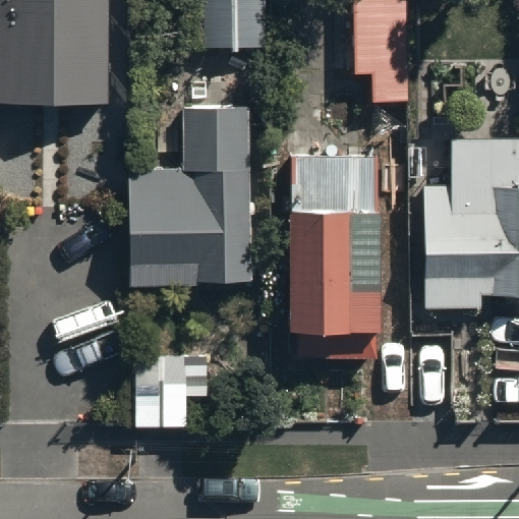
[(108,0),(1,0),(2,105),(108,105),(108,0)]
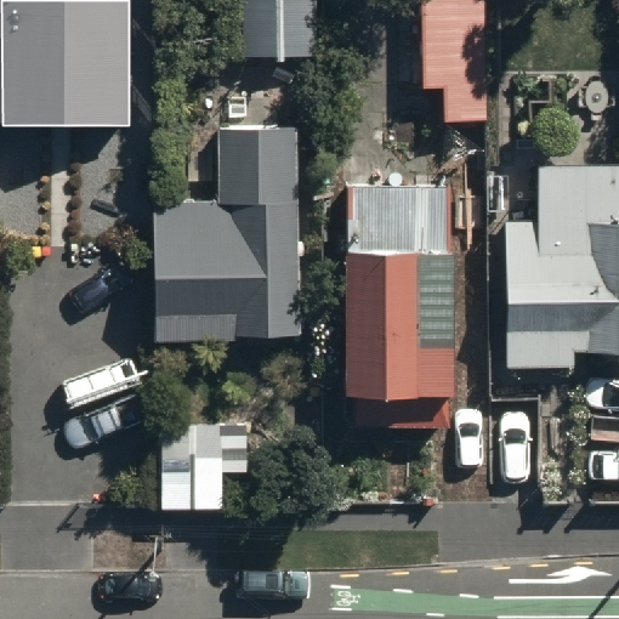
[(239,0),(240,55),(317,54),(316,0),(239,0)]
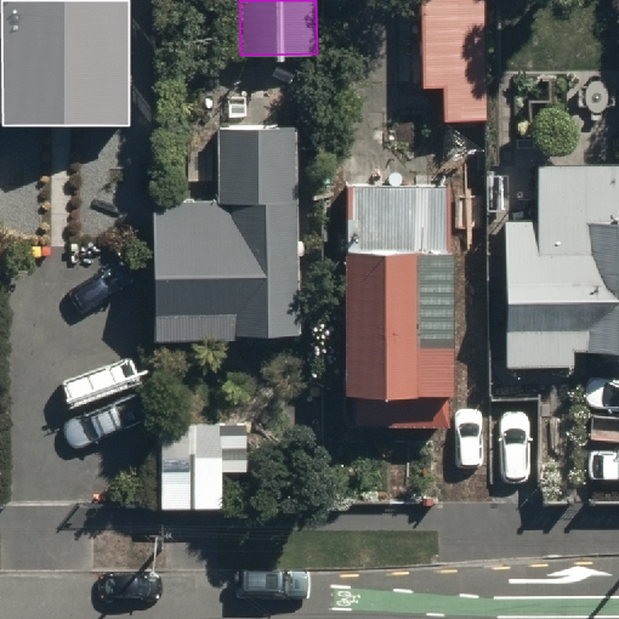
[(404,0),(405,87),(482,86),(481,0),(404,0)]
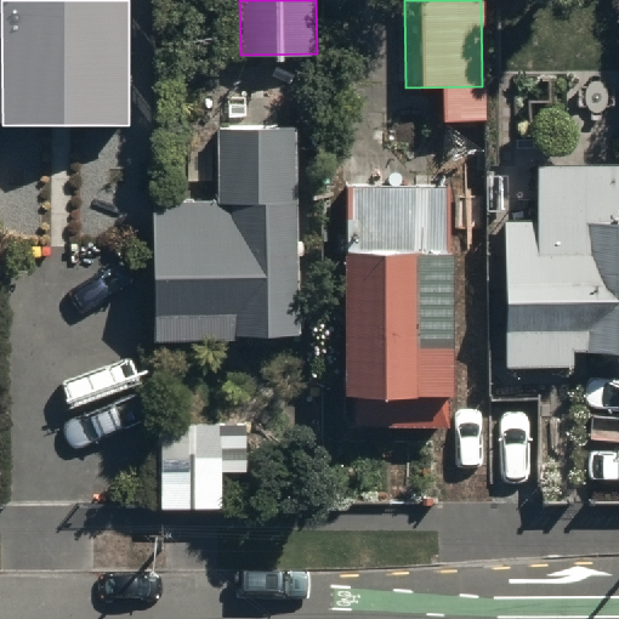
[(223,130),(223,206),(157,208),(158,312),(223,311),(225,329),(299,328),(297,130),(223,130)]
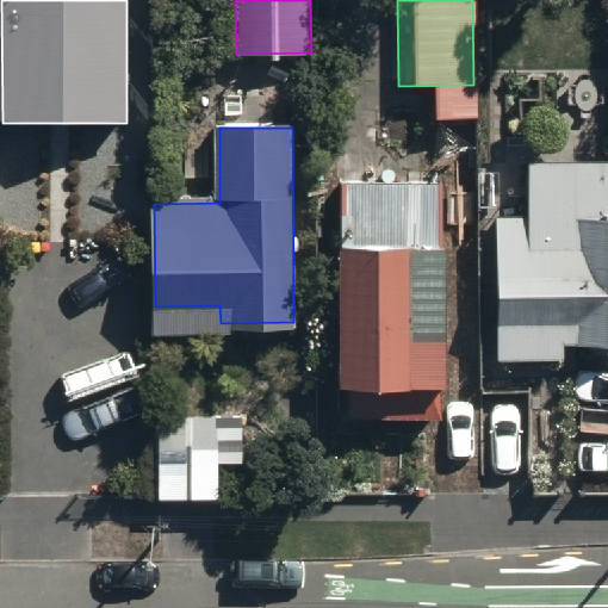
[(525,219),(495,221),(496,360),(562,360),(562,342),(607,342),(607,163),(525,165),(525,219)]
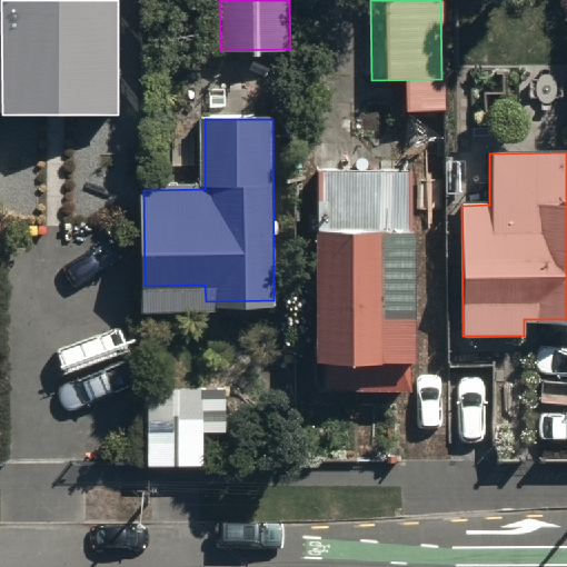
[(394,170),(318,171),(321,359),(416,358),(414,196),(394,170)]
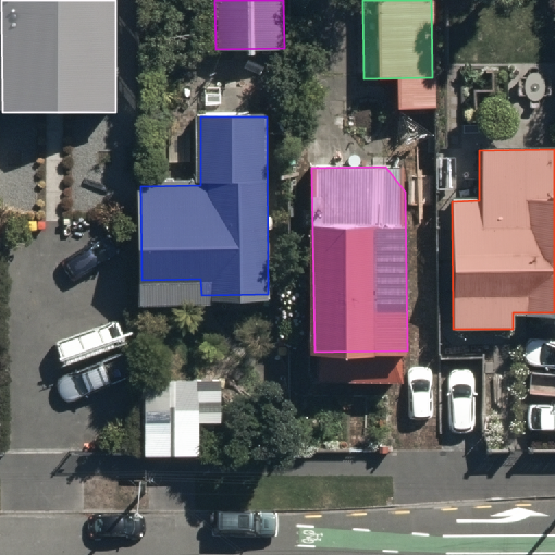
[(198,379),(146,381),(148,452),(200,449),(198,379)]
